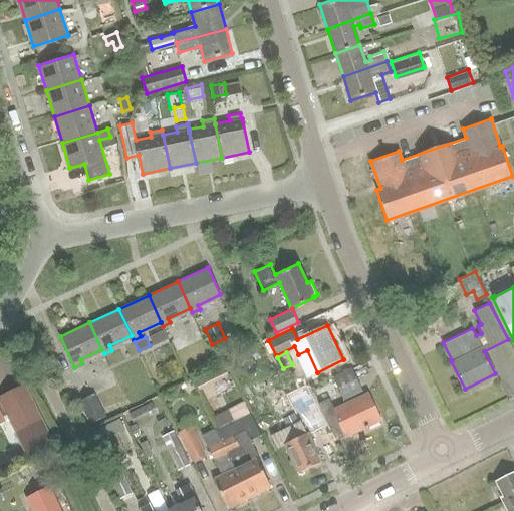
[(193,376),(198,389),(228,374),(223,362),(193,376)]
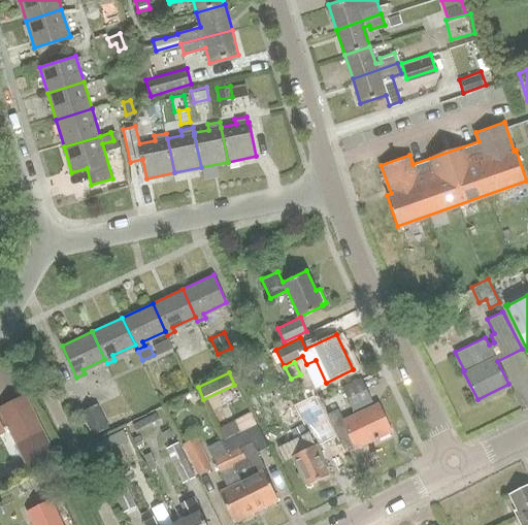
[(361,376),(342,386),(353,408),(371,400),(361,376)]
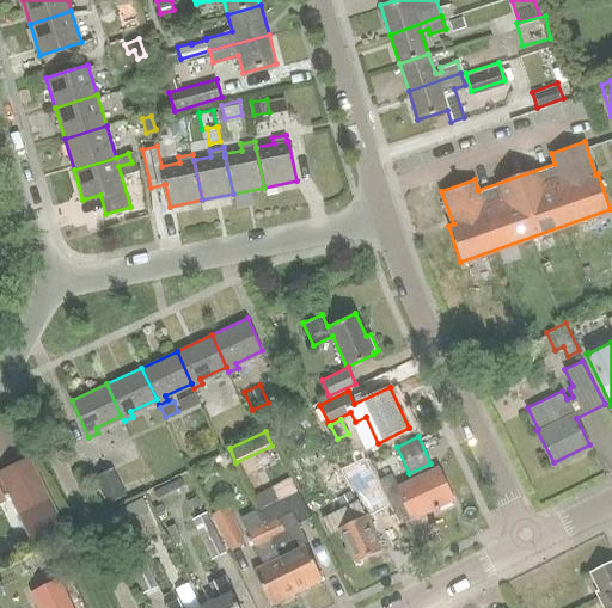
[(0,498),(4,497),(1,493),(8,490),(34,540),(62,526),(28,456),(0,470),(0,498)]
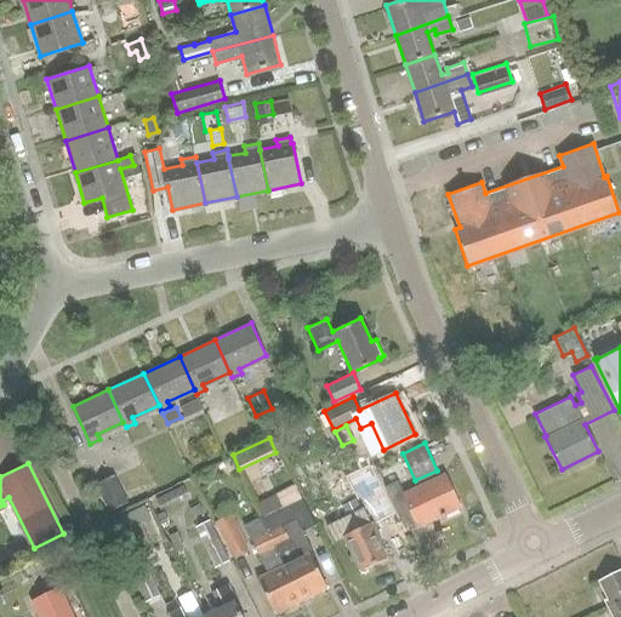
[(369,501),(387,493),(377,470),(359,478),(369,501)]
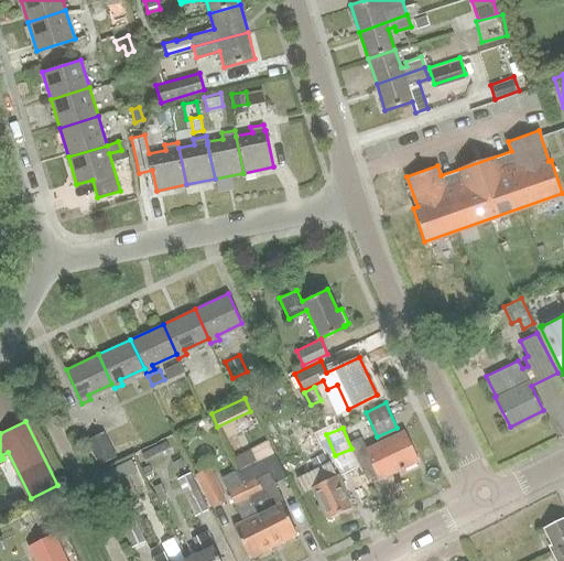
[(378,474),(379,477),(416,460),(403,430),(367,448),(361,435),(349,441),(367,478),(378,474)]
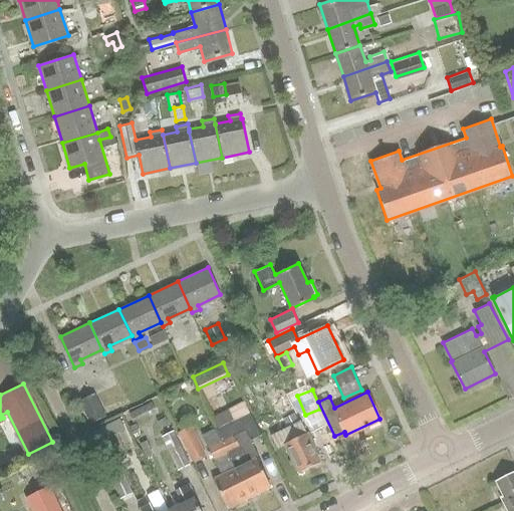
[(89,425),(103,418),(91,395),(77,401),(89,425)]
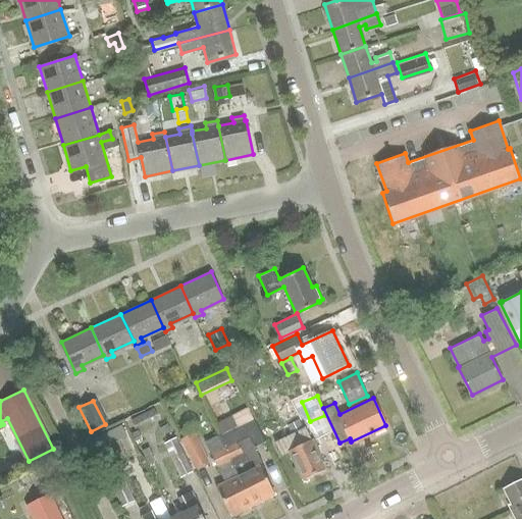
[(131,418),(136,427),(158,416),(153,407),(131,418)]
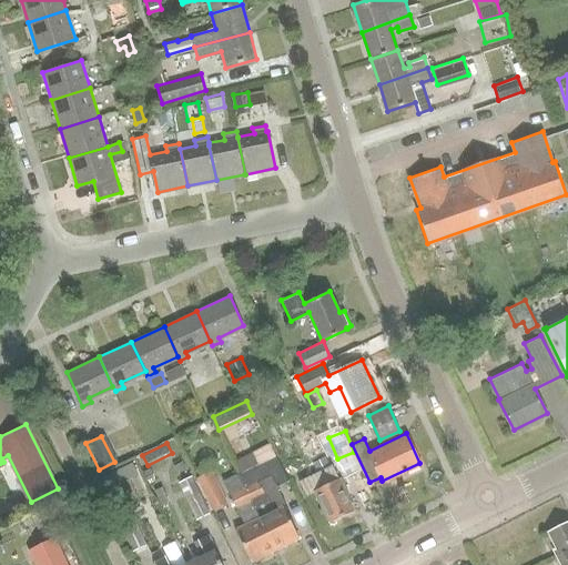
[(237,472),(274,548),(298,536),(283,505),(285,504),(275,485),(263,461),(275,454),(271,446),(254,455),(252,450),(235,458),(241,471),(237,472)]
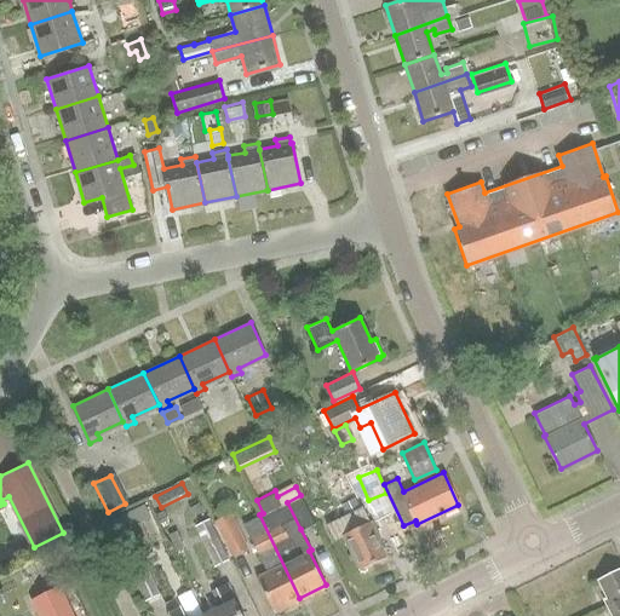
[(300,529),(314,523),(300,495),(287,502),(300,529)]
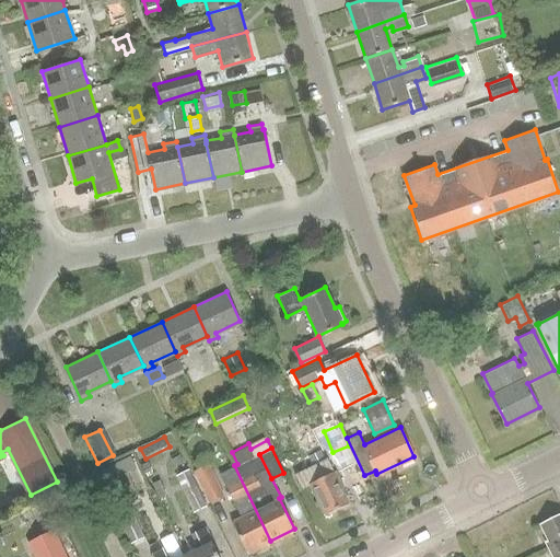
[(321,449),(308,455),(313,464),(325,457),(321,449)]
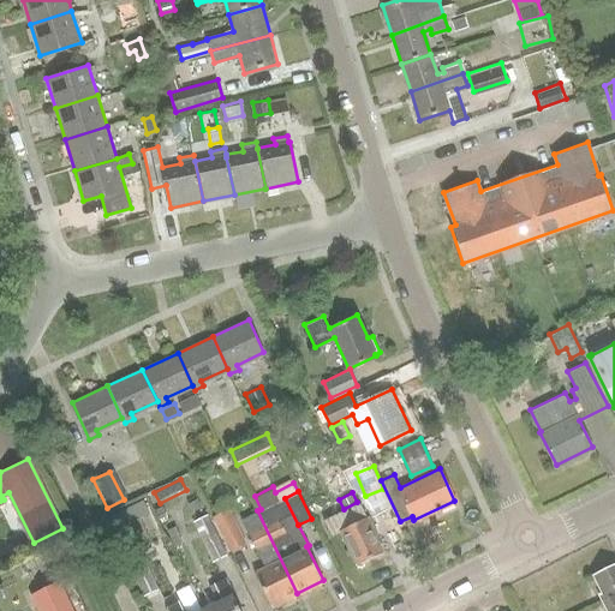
[(111,513),(117,526),(149,510),(143,498),(111,513)]
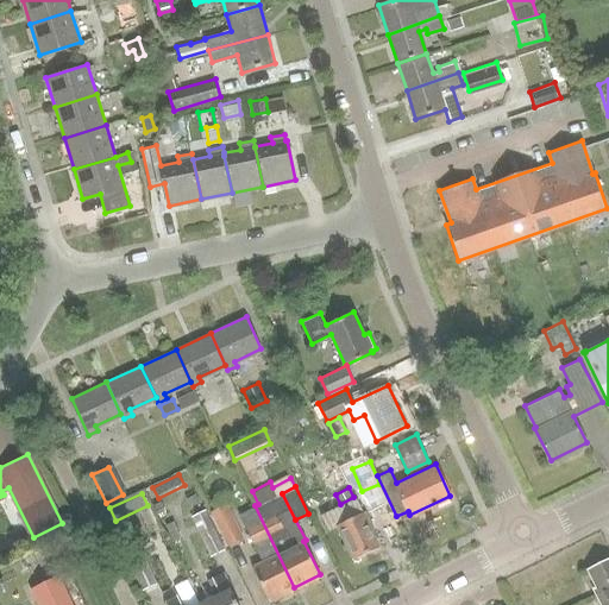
[(353,559),(380,546),(371,529),(374,528),(364,510),(363,511),(356,497),(353,497),(340,504),(319,515),(326,529),(337,524),(353,559)]
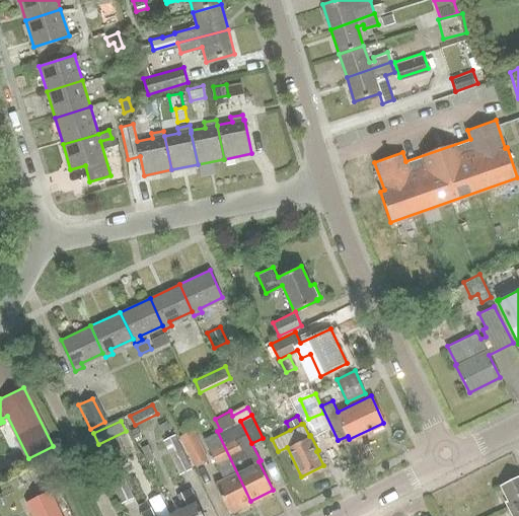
[(208,456),(193,428),(178,435),(194,464),(208,456)]
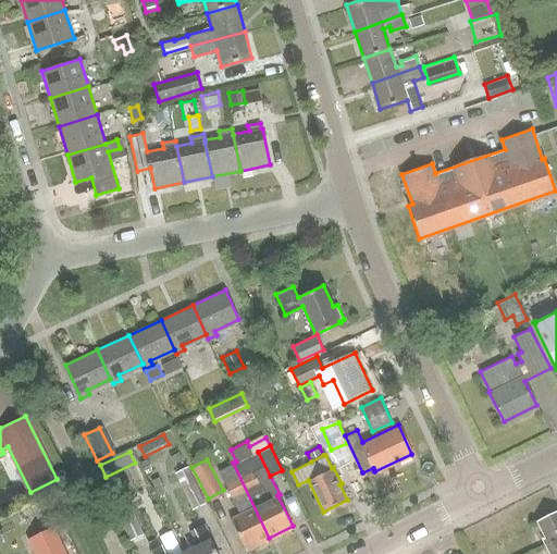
[(240,513),(231,518),(246,549),(269,538),(233,463),(219,470),(232,497),(233,497),(240,513)]
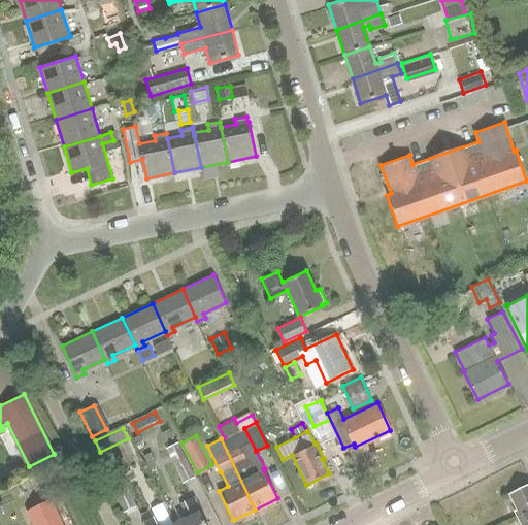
[(165,447),(183,481),(195,474),(177,440),(165,447)]
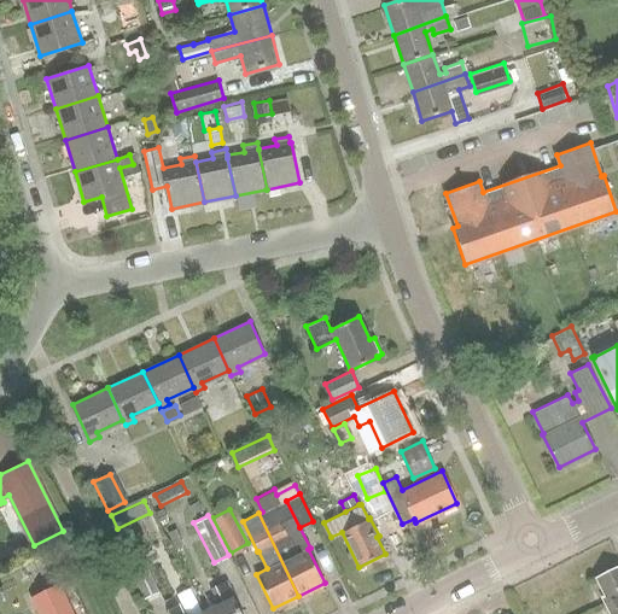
[(76,554),(70,541),(57,547),(63,560),(76,554)]
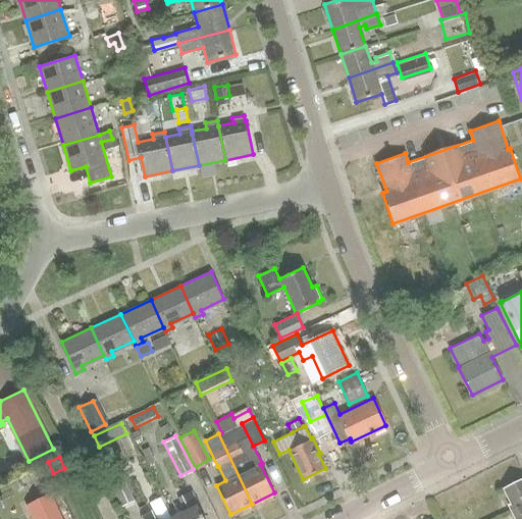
[(29,473),(35,485),(47,479),(41,468),(29,473)]
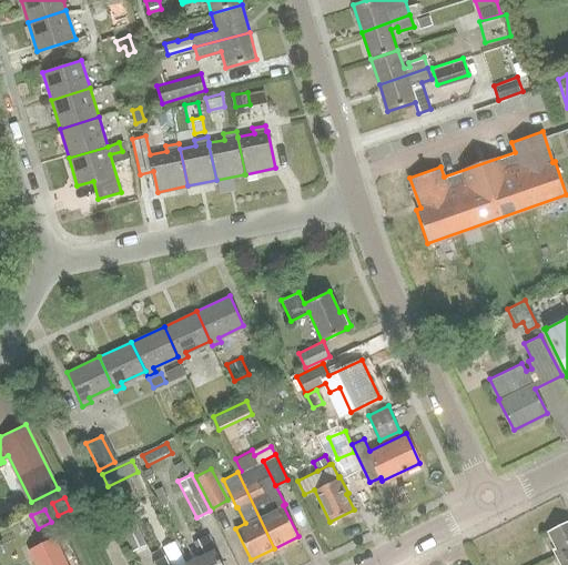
[(118,517),(133,550),(145,543),(130,512),(118,517)]
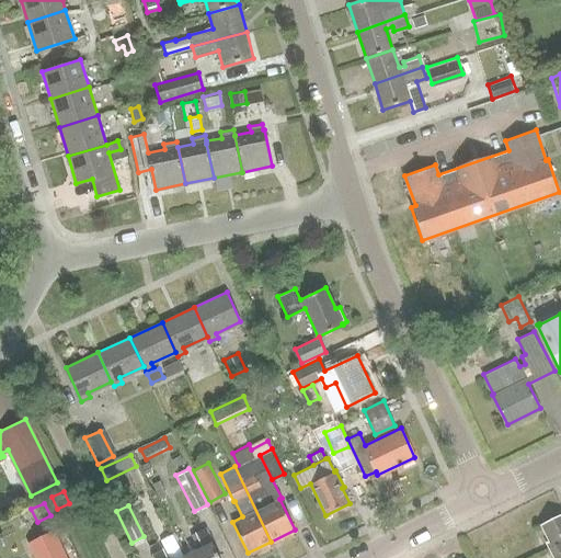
[(560,557),(560,513),(541,524),(549,539),(547,542),(554,557),(560,557)]
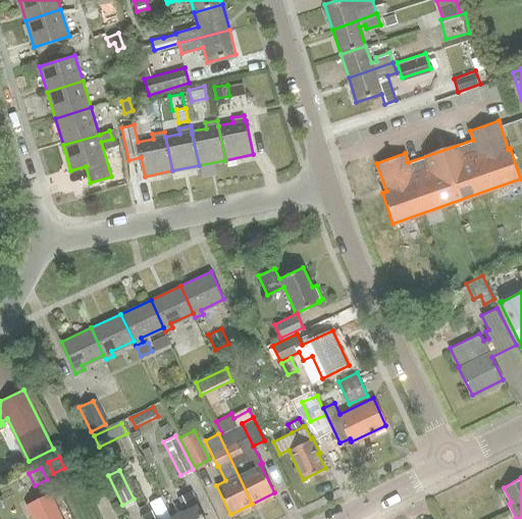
[(178,496),(186,511),(173,516),(174,518),(204,518),(198,505),(199,505),(191,489),(178,496)]
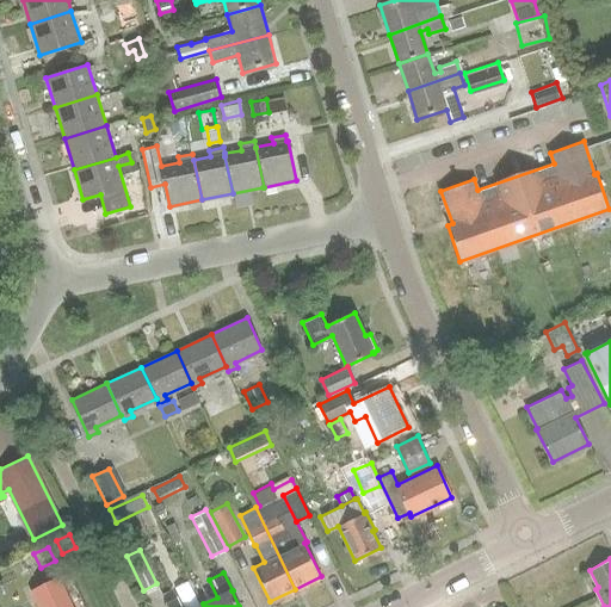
[(72,606),(57,577),(32,589),(41,606),(72,606)]
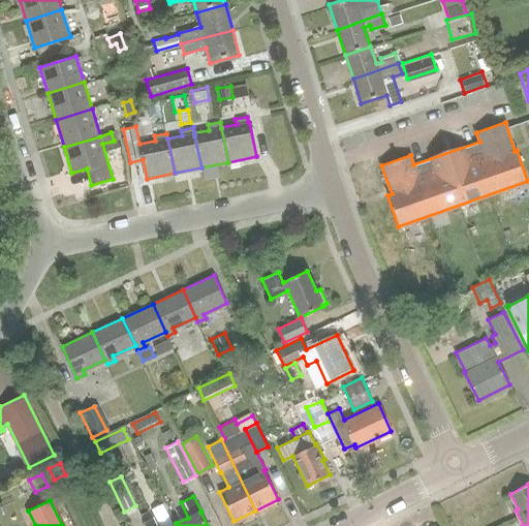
[(177,525),(176,523),(169,525),(157,525),(153,517),(144,521),(146,525),(177,525)]
